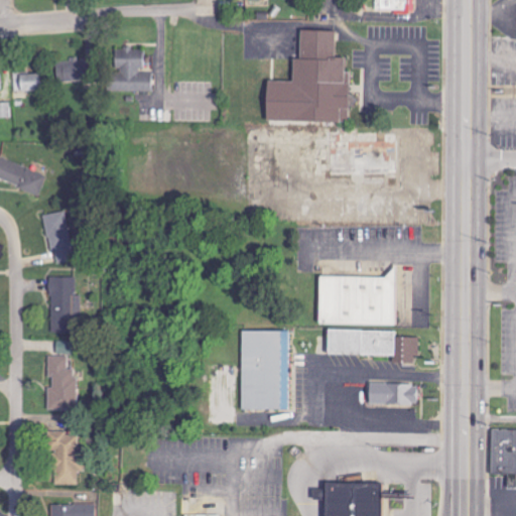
[(380,0),(380,12),(415,12),(414,0),(380,0)]
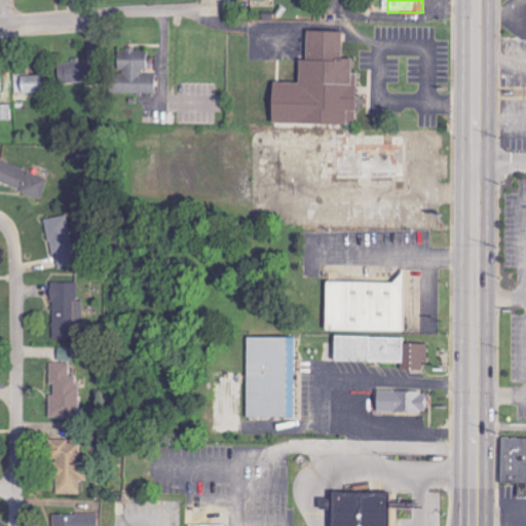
[(269,124),(354,126),(355,107),(358,107),(359,74),(351,74),(351,60),(342,59),(342,33),(306,32),(305,62),(298,62),(298,84),(270,83),(269,124)]
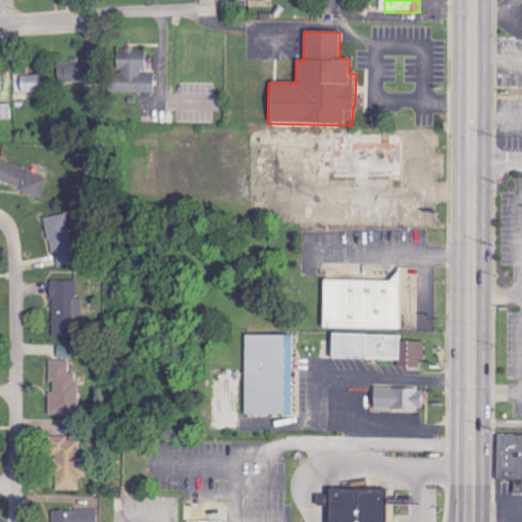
[(110,93),(155,93),(155,72),(147,72),(147,50),(116,50),(116,72),(111,72),(110,93)]
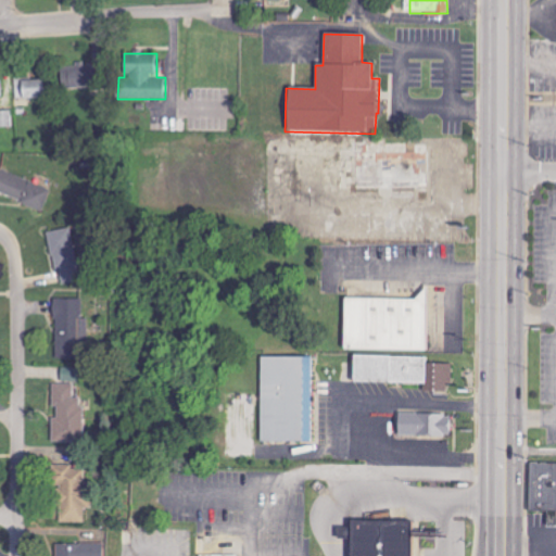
[(62,88),(96,87),(95,65),(61,66),(62,88)]
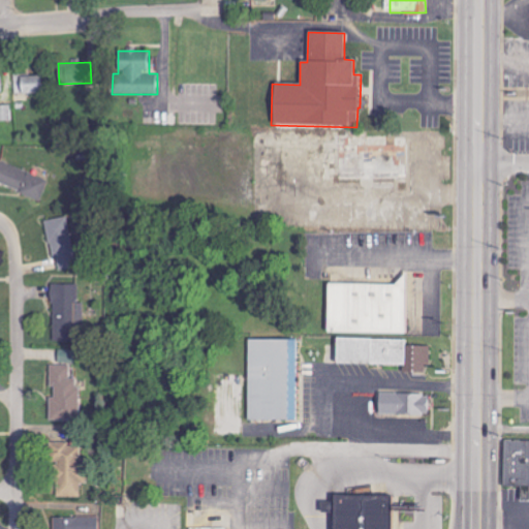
[(41,93),(41,75),(14,76),(16,94),(41,93)]
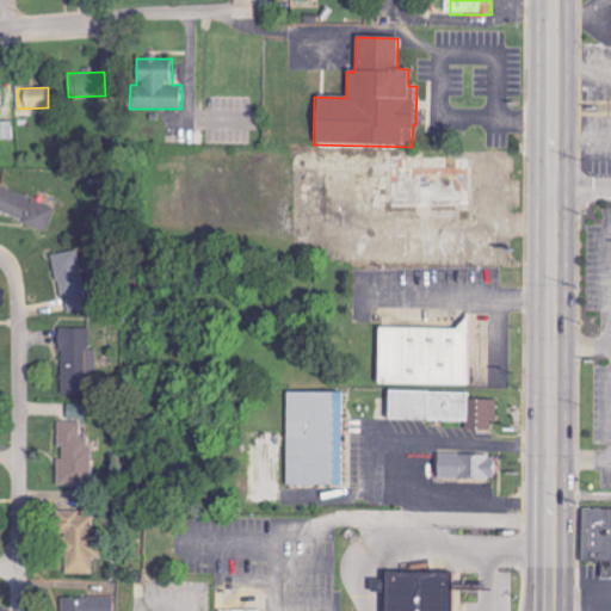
[(13,121),(0,121),(0,140),(14,140),(13,121)]
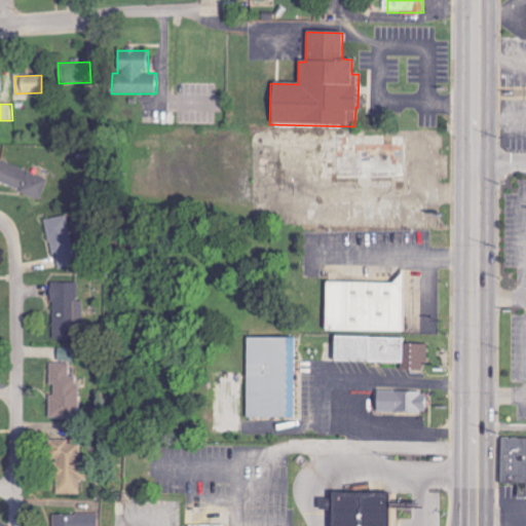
[(0,183),(39,200),(47,180),(0,159),(0,183)]
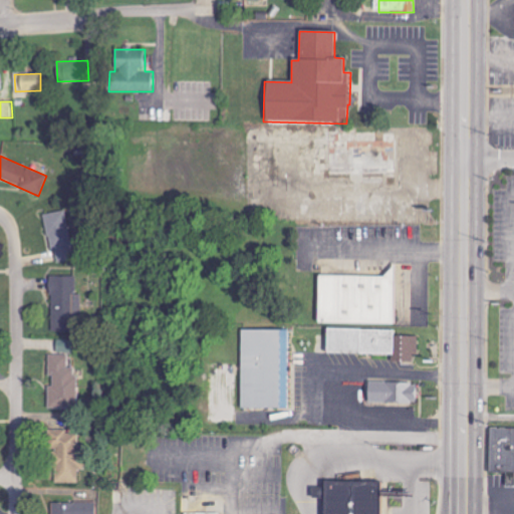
[(55,264),(75,259),(64,211),(44,215),(55,264)]
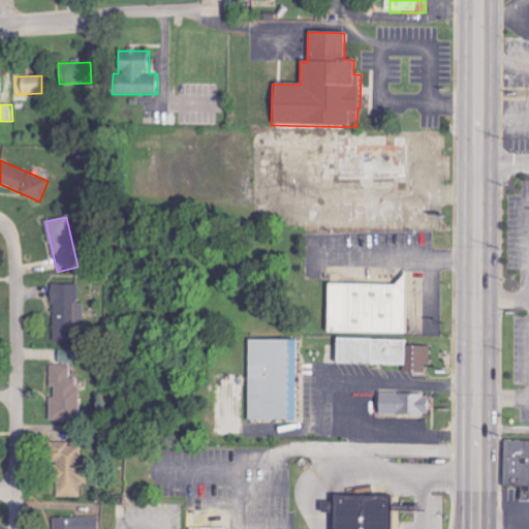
[(396,285),(327,284),(325,333),(406,334),(407,277),(396,277),(396,285)]
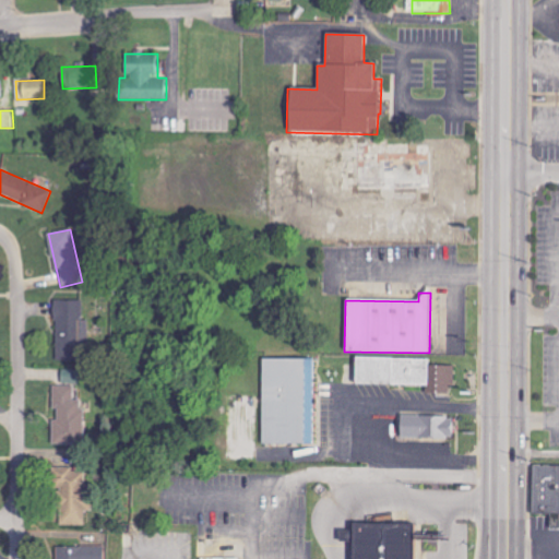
[(56,361),(91,363),(92,321),(84,321),(84,302),(57,301),(56,361)]
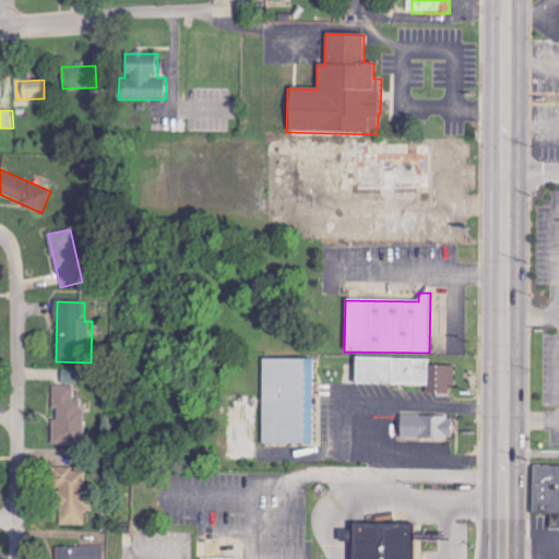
[(313,359),(262,359),(262,443),(313,443),(313,359)]
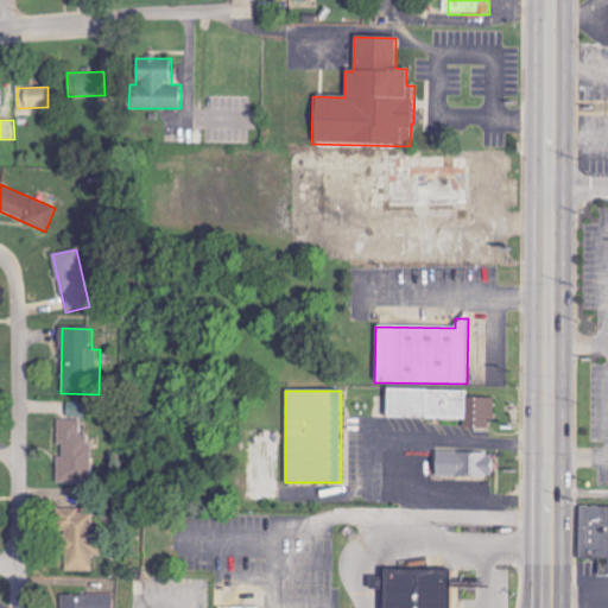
[(385,419),(464,419),(464,429),(493,429),(493,399),(467,398),(467,391),(385,391),(385,419)]
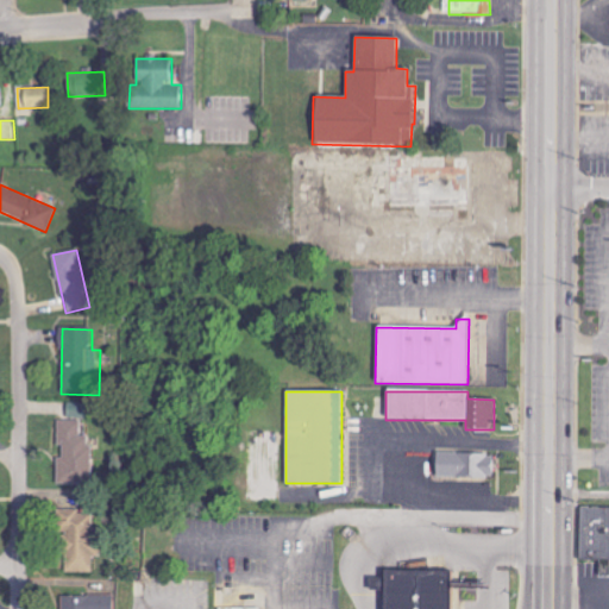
[(81,403),(68,403),(68,419),(80,419),(81,403)]
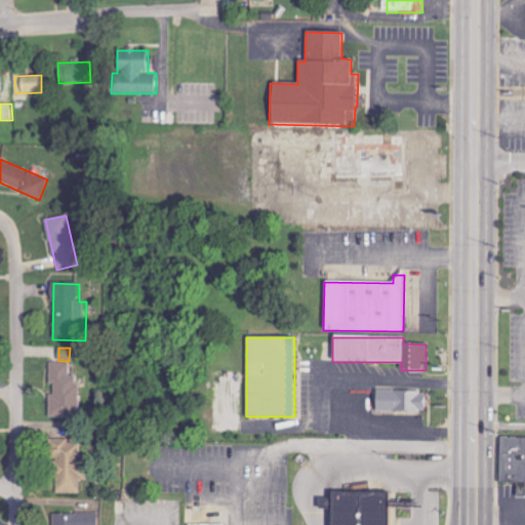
[(70,363),(51,363),(51,396),(49,396),(49,417),(78,417),(78,376),(70,376),(70,363)]
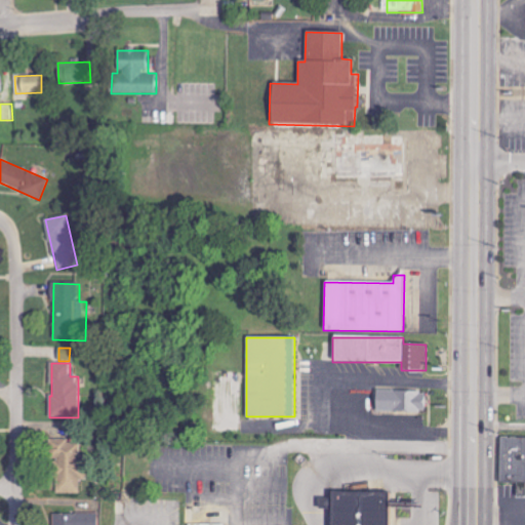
[(427,411),(427,390),(374,391),(375,412),(427,411)]
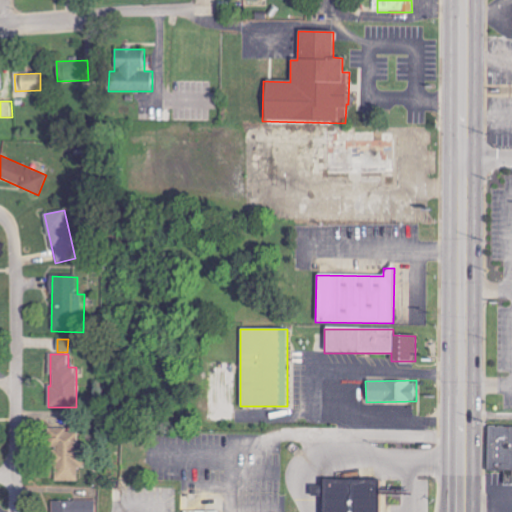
[(487,468),(511,468),(511,425),(488,425),(487,468)]
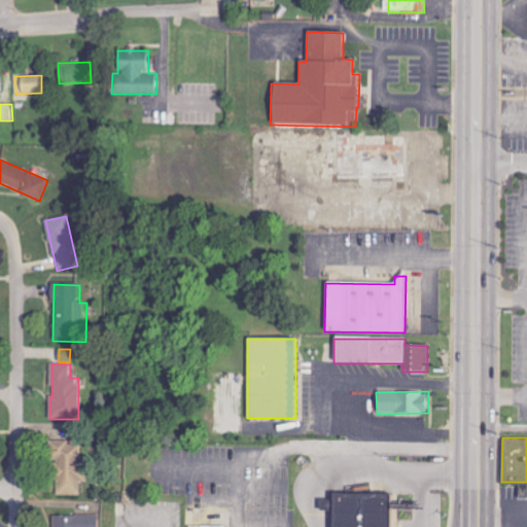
[(80,495),(80,481),(86,481),(86,466),(80,466),(80,442),(54,441),(53,494),(80,495)]
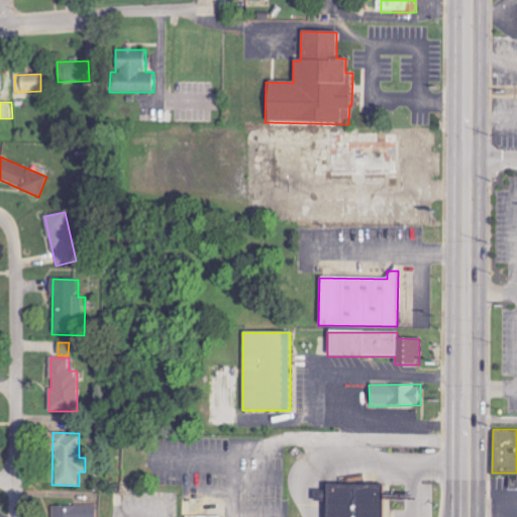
[(380,516),(381,484),(325,484),(324,516),(380,516)]
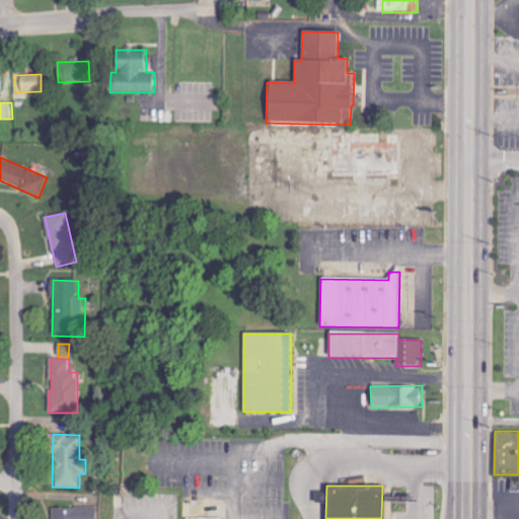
[(97,518),(97,507),(54,508),(54,518),(97,518)]
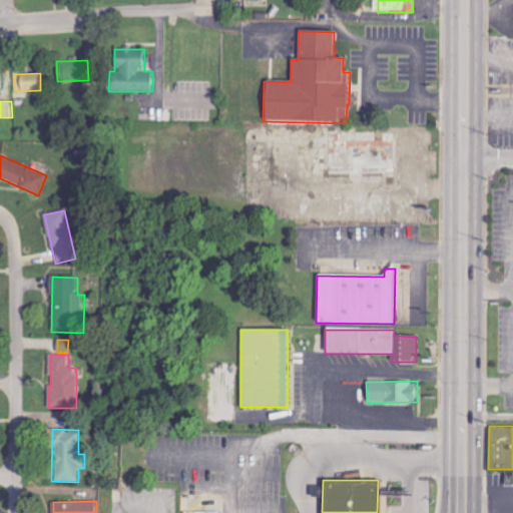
All buildings are outlined.
